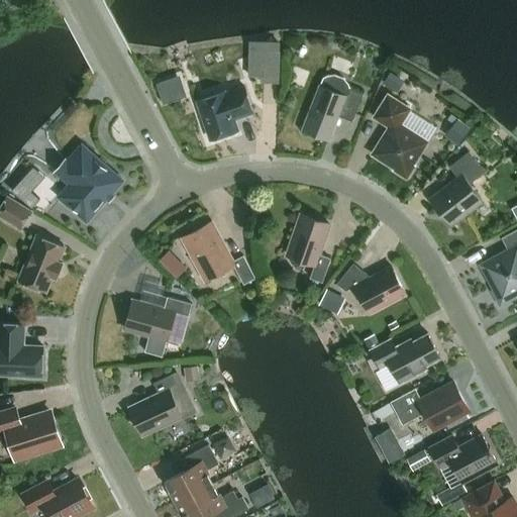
[(281,48),(263,48),(262,80),(280,80),(281,48)]
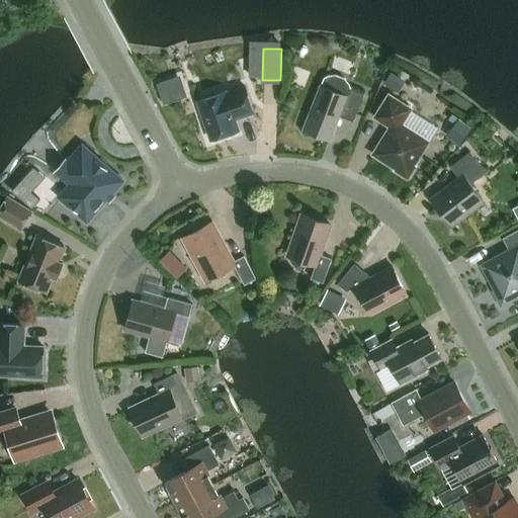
[(354,120),(364,93),(351,87),(349,83),(345,77),(336,74),(329,75),(324,77),(321,85),(304,128),(331,140),(340,115),(354,120)]
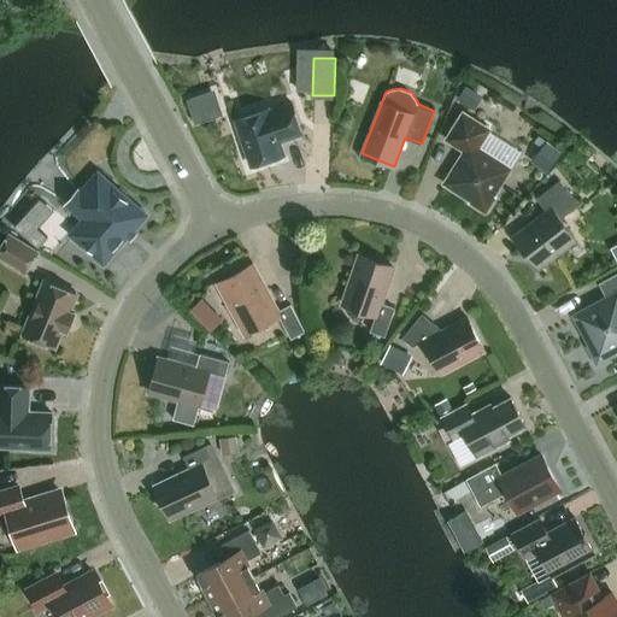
[(304,133),(293,103),(270,110),(269,107),(236,119),(252,165),(285,154),(281,141),(304,133)]
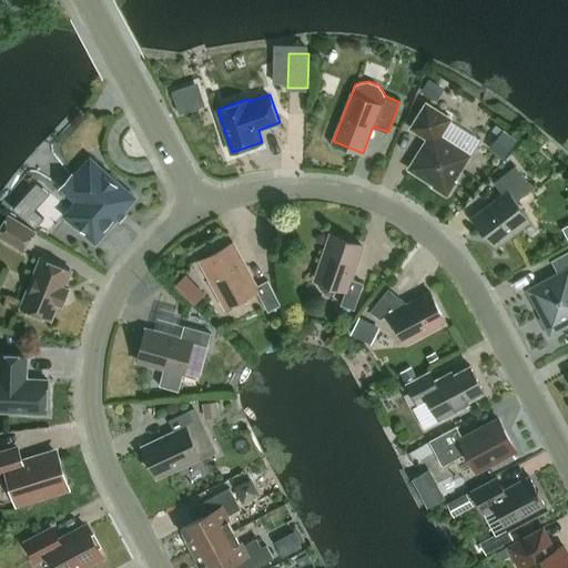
[(447,195),(457,180),(455,179),(470,154),(440,135),(452,119),(427,103),(412,128),(428,139),(409,169),(434,184),(433,185),(447,195)]
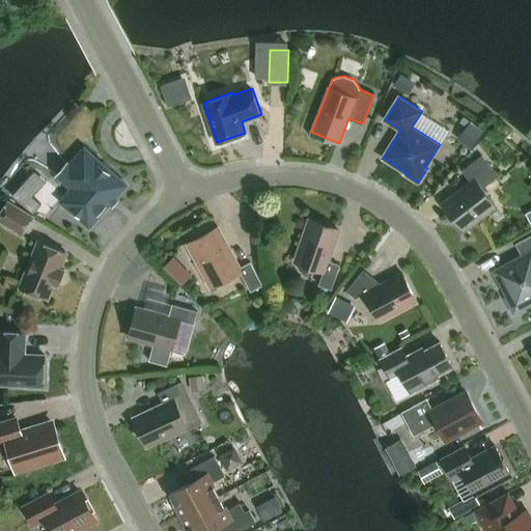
[(471,123),(465,137),(478,143),(484,130),(471,123)]
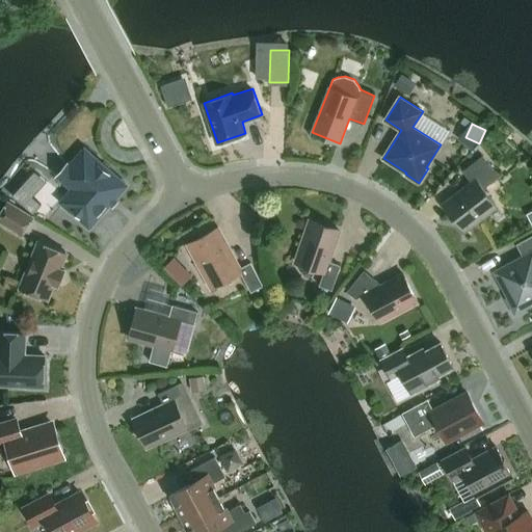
[(112,171),(101,162),(100,164),(85,151),(83,153),(81,152),(70,164),(72,166),(70,168),(77,175),(77,186),(64,202),(73,209),(71,211),(79,218),(81,216),(89,223),(99,214),(101,215),(108,206),(107,205),(124,185),(110,174),(112,171)]
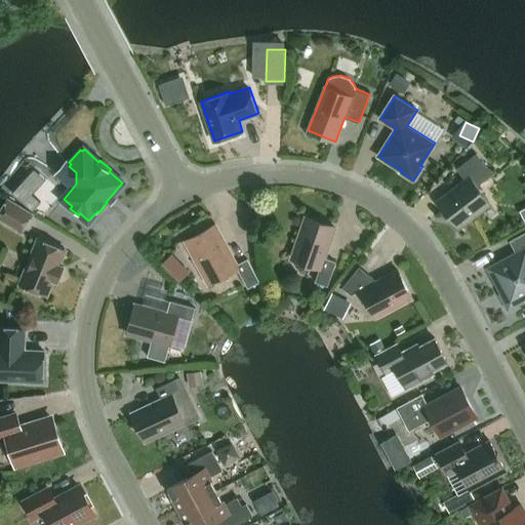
[(460,226),(490,203),(480,189),(481,183),(493,173),(477,153),(456,168),(466,180),(438,202),(453,221),(457,221),(460,226)]
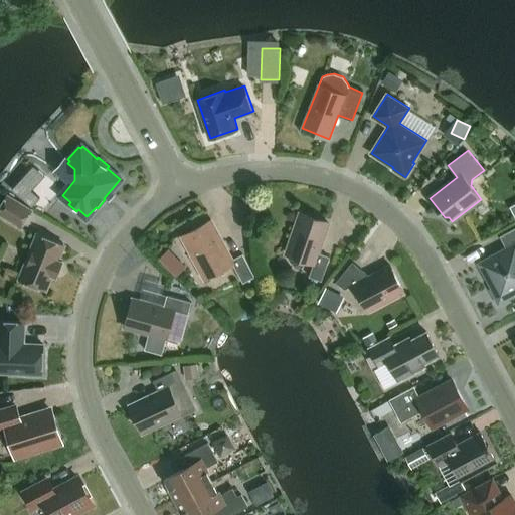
[(31,207),(10,194),(8,193),(0,206),(0,213),(23,228),(35,209),(31,207)]
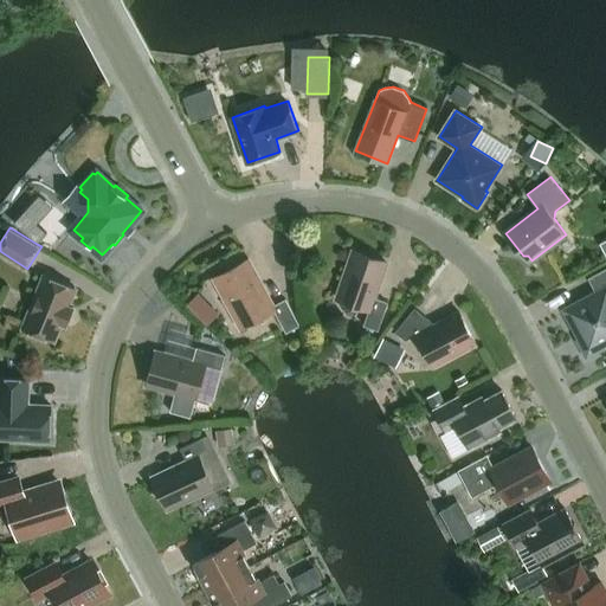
[(375,297),(386,266),(387,262),(354,250),(337,298),(369,309),(365,324),(379,329),(388,302),(375,297)]
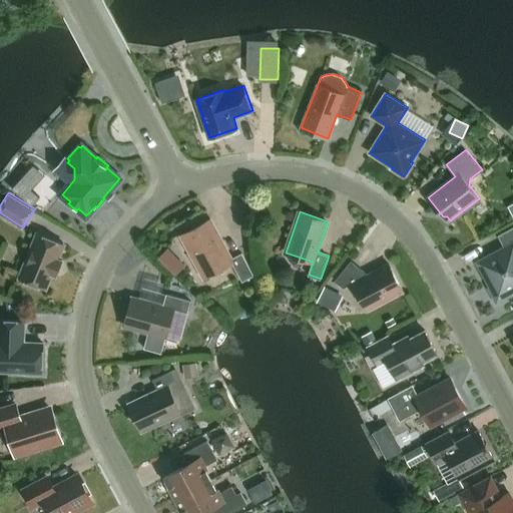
[(231,259),(214,225),(210,219),(182,235),(204,277),(232,262),(242,281),(254,275),(242,252),(231,259)]
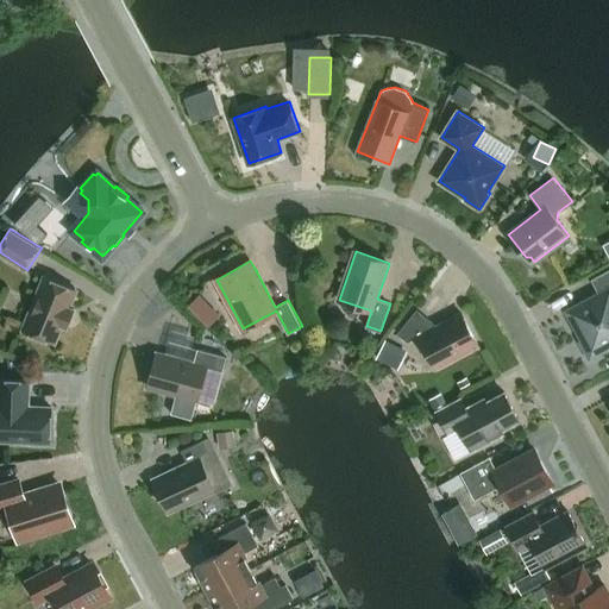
[(608,269),(592,278),(601,294),(569,311),(584,339),(582,340),(591,357),(608,347),(606,345),(608,343),(608,269)]
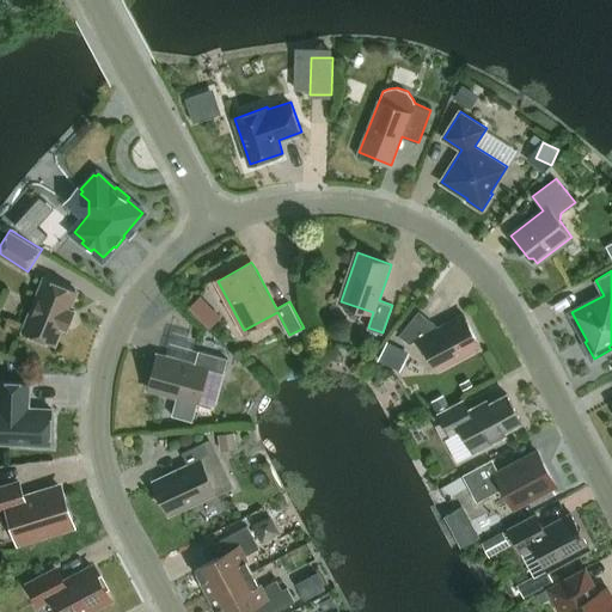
[(23,331),(56,344),(63,326),(67,328),(74,310),(71,308),(78,291),(44,277),(23,331)]
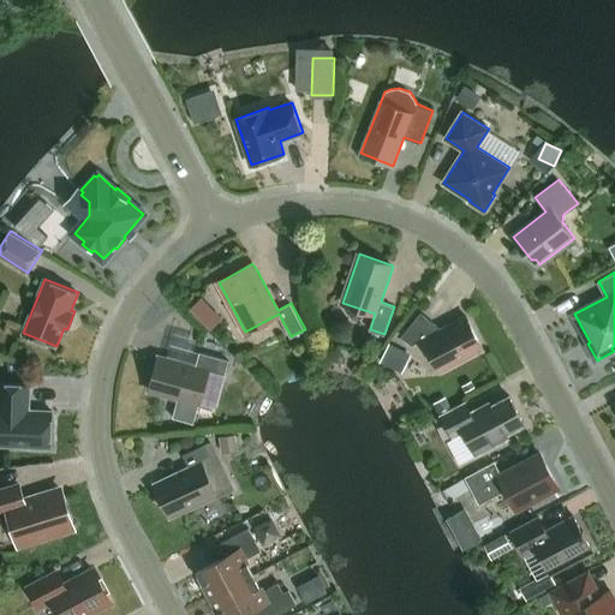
[(441,371),(484,348),(466,315),(441,328),(422,312),(401,336),(412,345),(423,339),(441,371)]
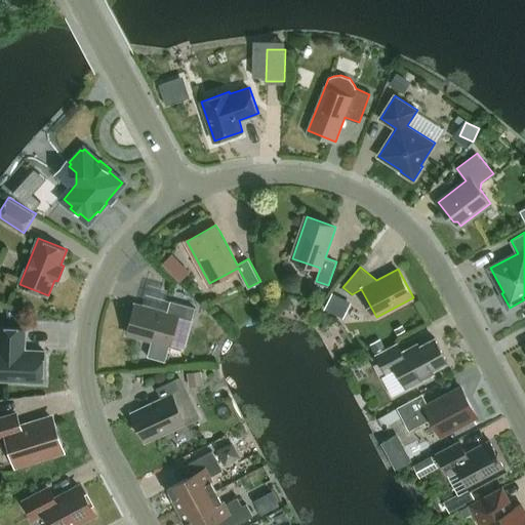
[(180,281),(188,274),(182,268),(174,275),(180,281)]
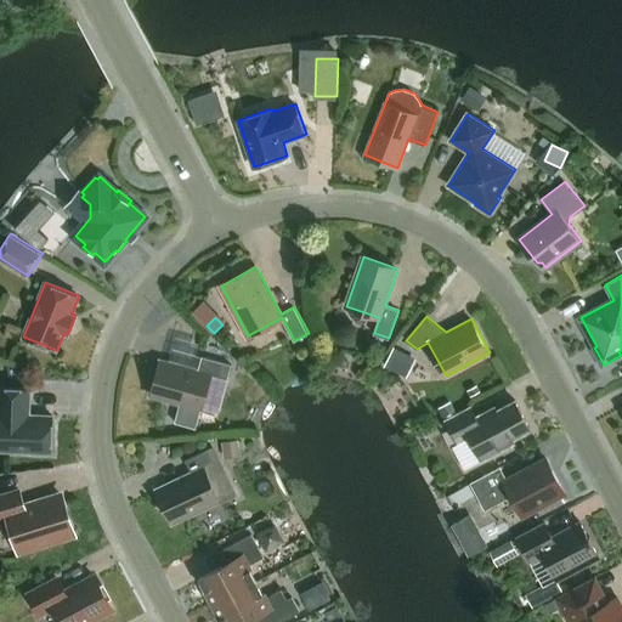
[(400,343),(390,362),(412,373),(422,354),(400,343)]
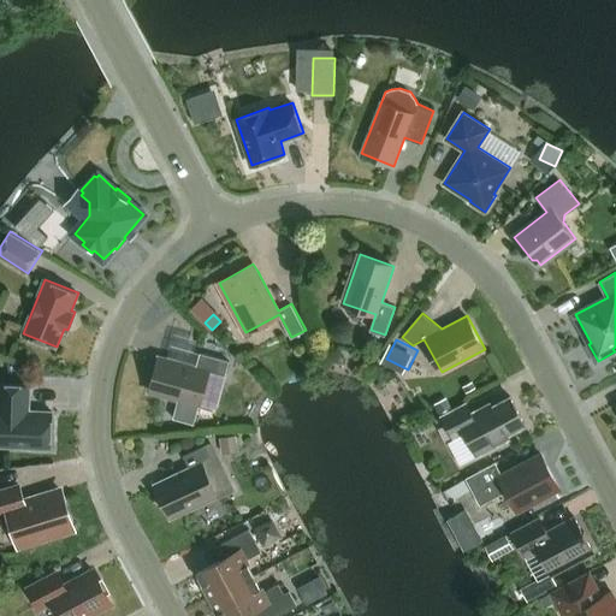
[(160,356),(150,391),(200,406),(209,372),(225,375),(230,361),(201,353),(196,367),(160,356)]
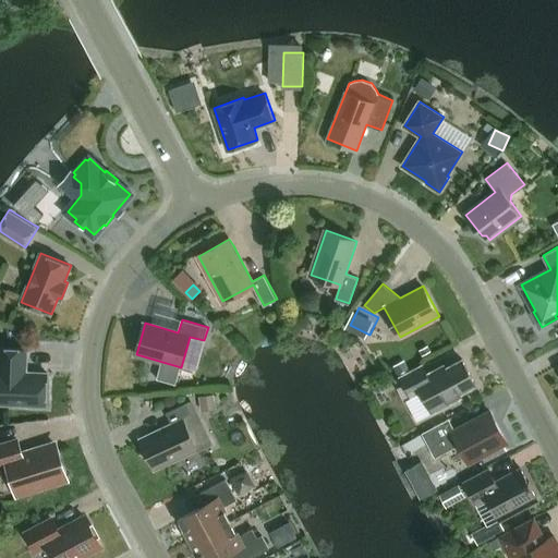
[(0,403),(31,404),(33,407),(39,408),(41,405),(46,405),(47,372),(26,372),(27,349),(0,347),(0,403)]
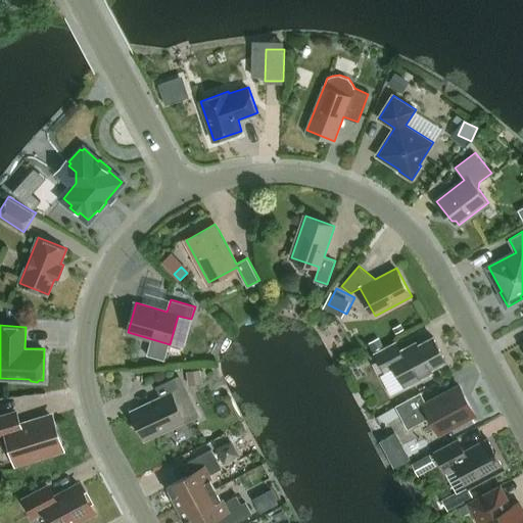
[(446,361),(433,336),(402,352),(396,341),(375,353),(385,372),(394,367),(406,386),(433,372),(432,369),(446,361)]
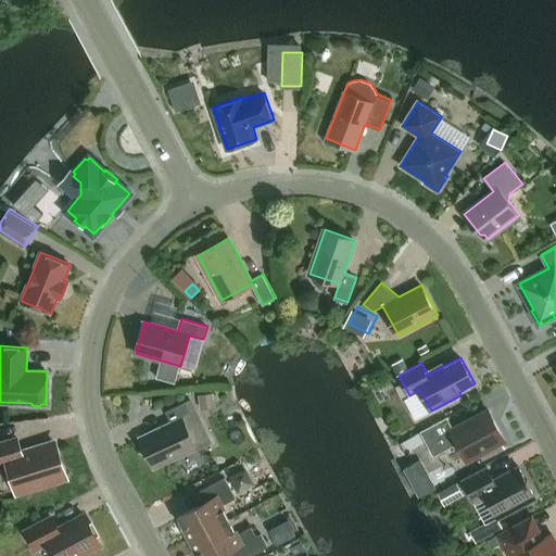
[(214,404),(213,393),(200,395),(201,405),(214,404)]
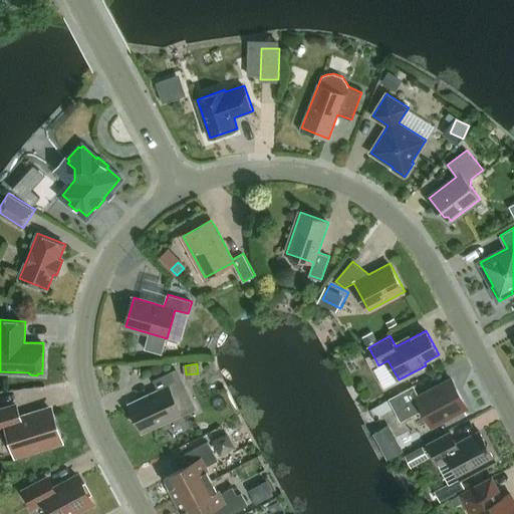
[(143,432),(182,414),(169,387),(182,380),(176,369),(154,379),(159,391),(130,405),(143,432)]
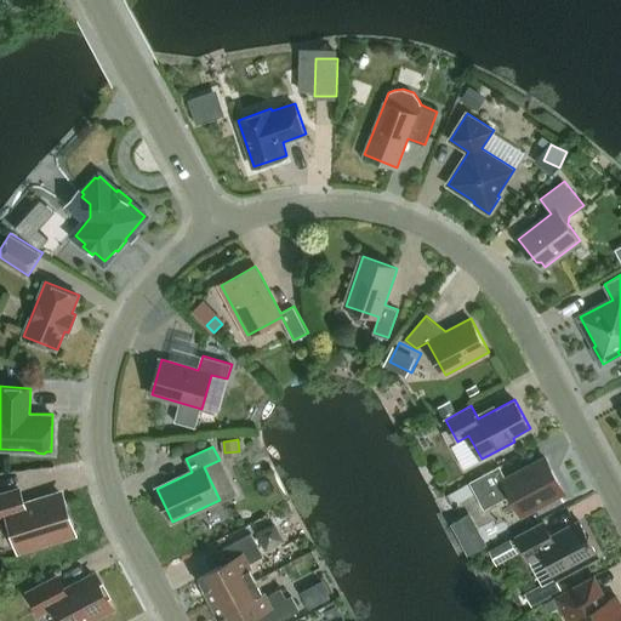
[(559,483),(546,457),(507,478),(500,466),(469,482),(484,510),(507,497),(513,500),(522,514),(560,494),(558,489),(559,483)]
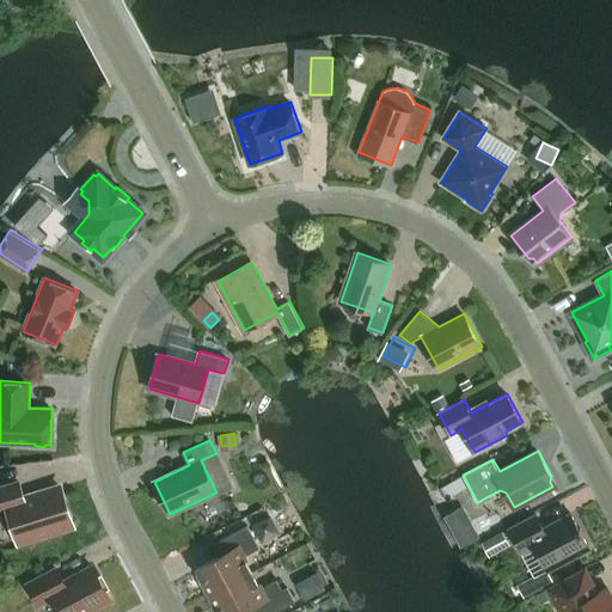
[(0,513),(10,510),(19,542),(68,526),(55,488),(24,497),(19,481),(0,487),(0,513)]
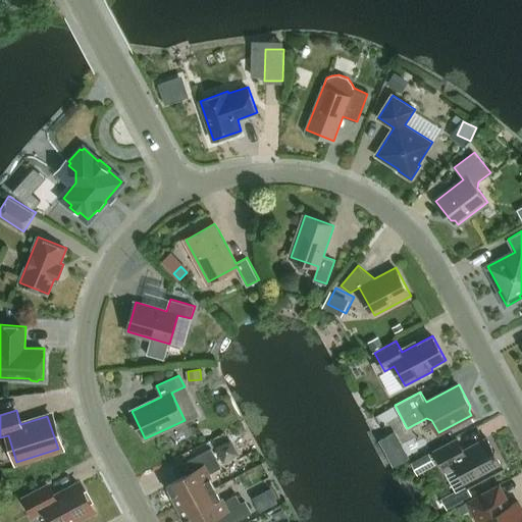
[(397,464),(413,456),(399,428),(382,436),(397,464)]
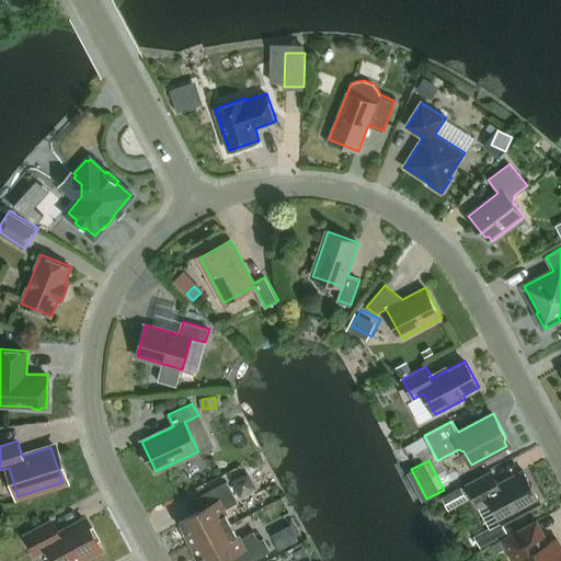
[(490,500),(502,523),(541,502),(524,470),(499,483),(492,471),(467,484),(478,505),(490,500)]
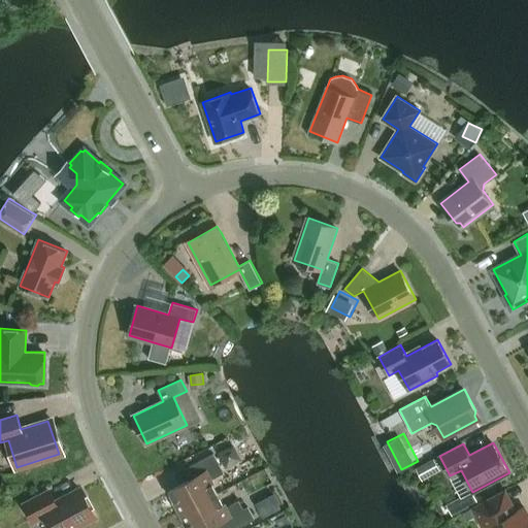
[(182,514),(219,493),(210,480),(224,472),(213,453),(189,466),(195,476),(169,491),(182,514)]
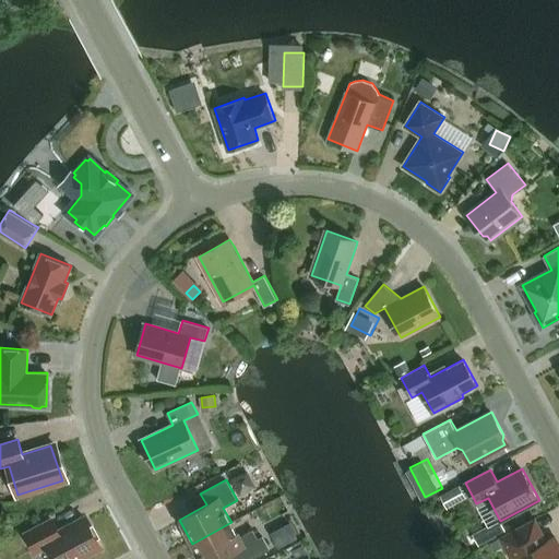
[(466,498),(460,486),(440,495),(447,508),(466,498)]
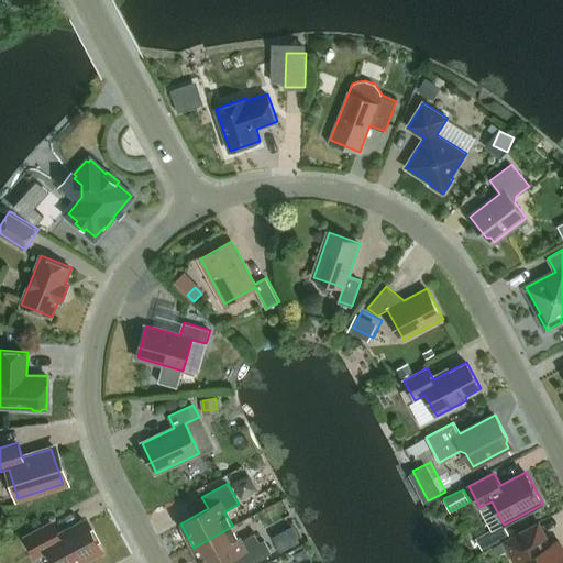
[(57,562),(79,562),(102,551),(86,521),(58,536),(52,523),(26,537),(37,555),(50,549),(57,562)]
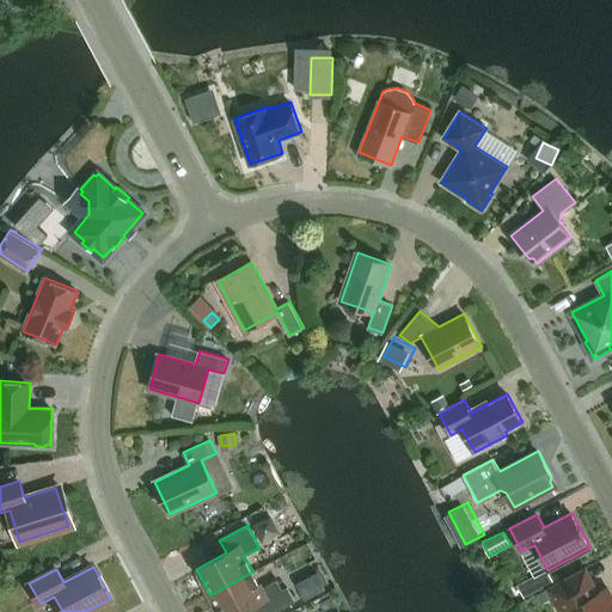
[(564,611),(575,607),(576,611),(611,611),(611,594),(607,587),(599,592),(586,569),(549,588),(561,611),(564,611)]
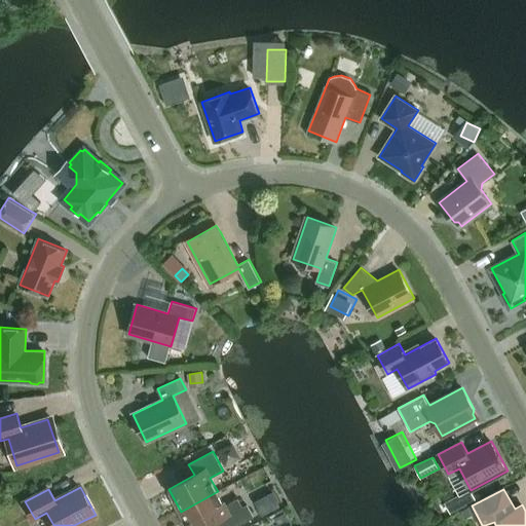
[(181,512),(188,525),(208,525),(218,521),(221,525),(236,525),(254,517),(248,504),(242,506),(238,498),(225,505),(218,491),(181,512)]
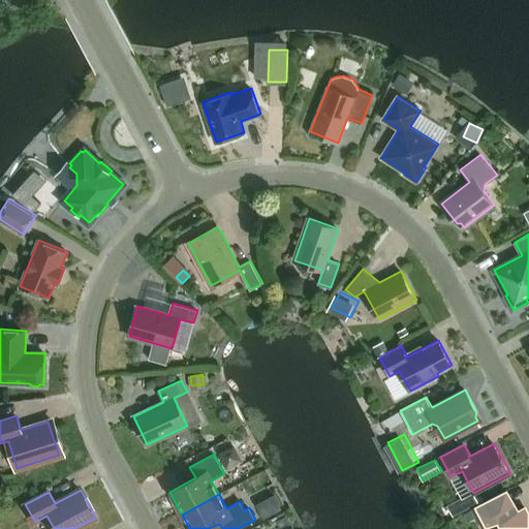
[(475,518),(471,510),(464,515),(468,522),(475,518)]
